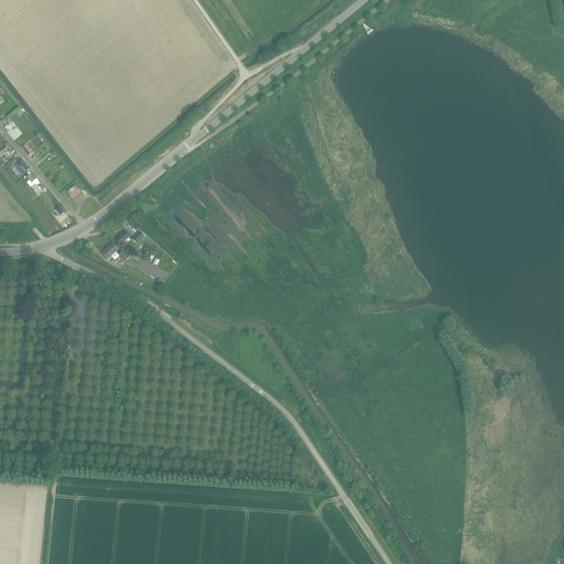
[(8,134),(13,130),(7,122),(1,127),(8,134)]
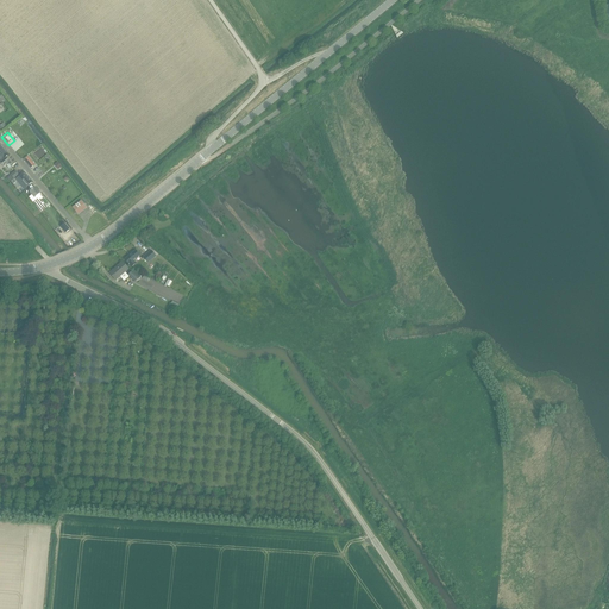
[(0,162),(0,163),(4,168),(8,163),(12,168),(16,163),(8,156),(4,159),(0,162)]
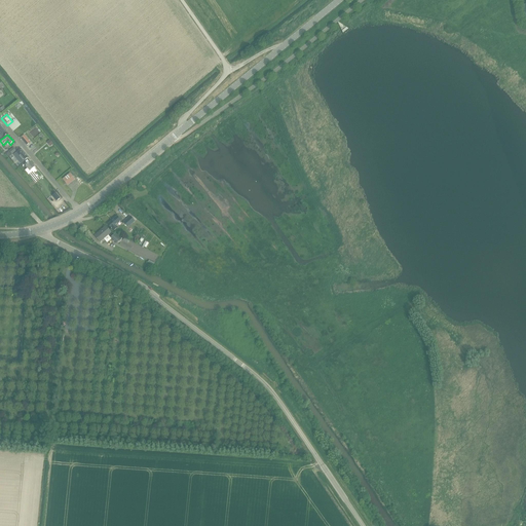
[(25,135),(21,139),(27,145),(30,142),(25,135)]
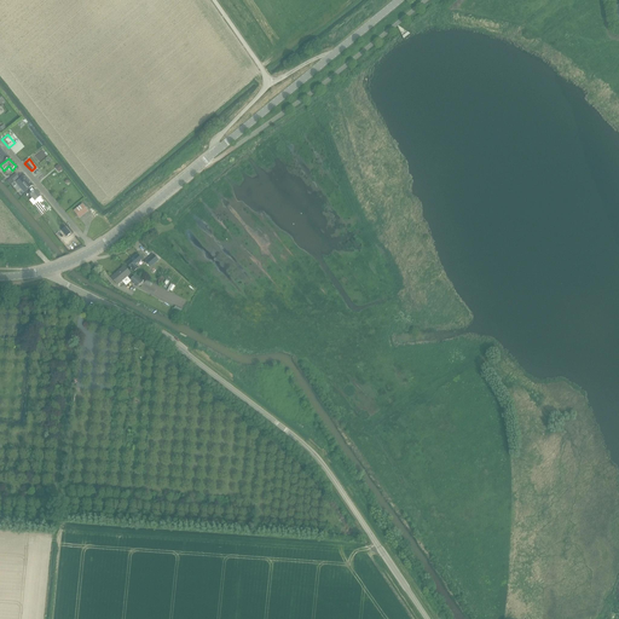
[(33,185),(24,175),(19,179),(22,183),(18,185),(24,192),(33,185)]
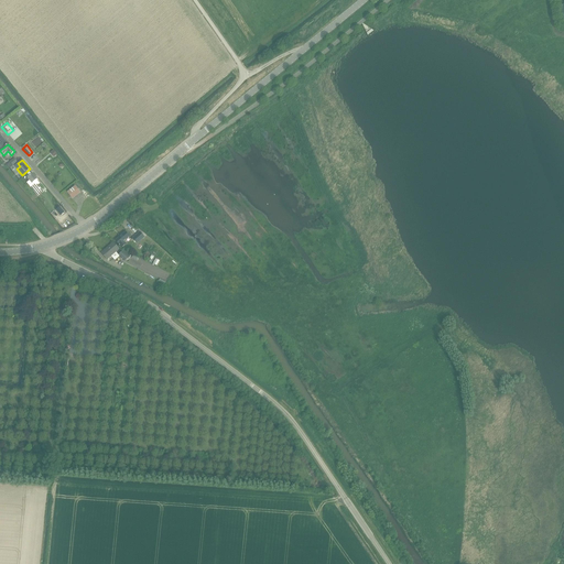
[(30,181),(28,183),(30,186),(31,185),(33,188),(32,190),(35,194),(41,190),(38,185),(40,184),(36,181),(38,180),(32,173),(31,174),(29,176),(28,177),(30,181)]
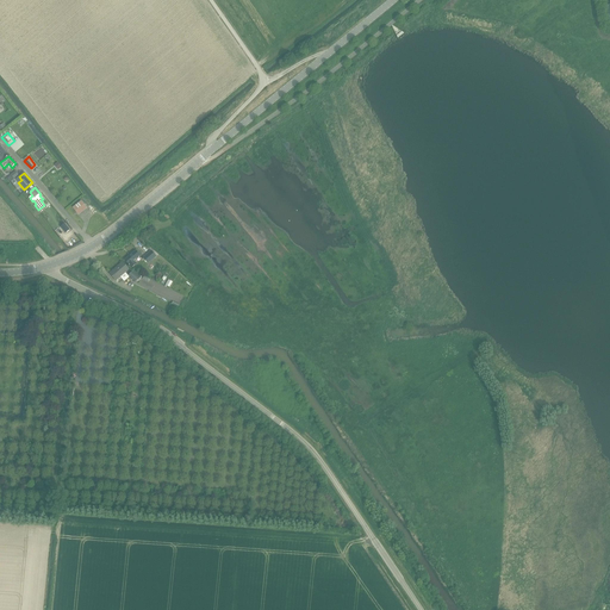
[(73,207),(79,215),(86,209),(81,201),(73,207)]
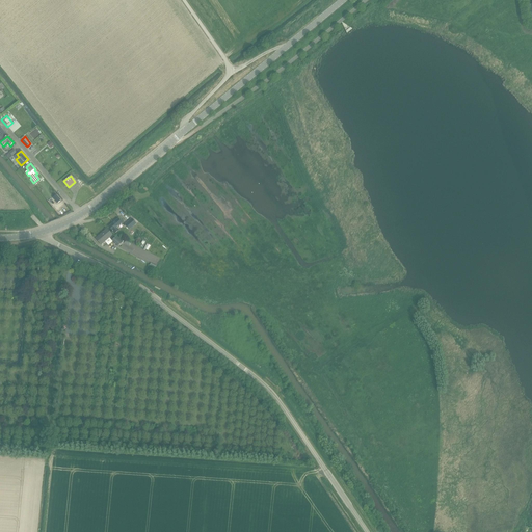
[(109,228),(112,231),(114,234),(118,231),(116,228),(122,223),(118,219),(109,228)]
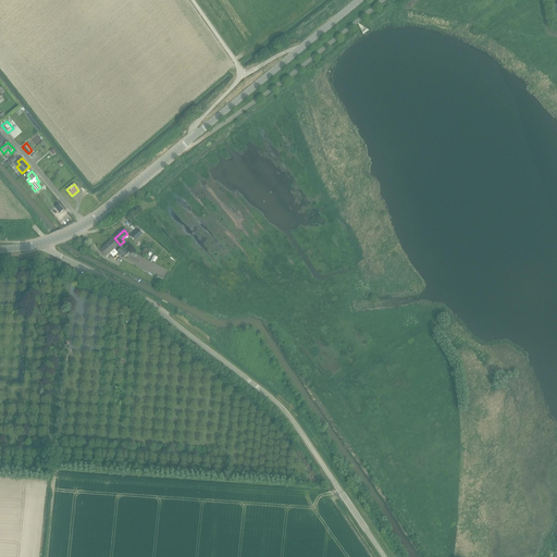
[(135,240),(143,234),(138,230),(131,235),(135,240)]
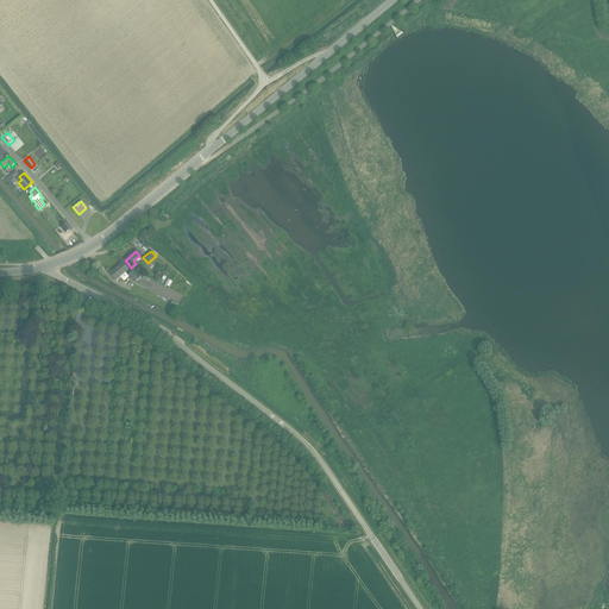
[(115,281),(120,277),(129,269),(123,262),(115,268),(115,269),(110,274),(115,281)]
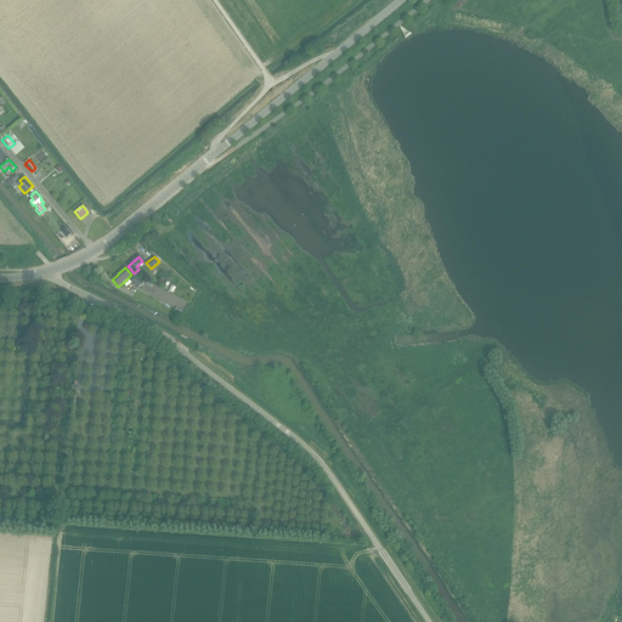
[(137,289),(142,284),(143,283),(139,278),(136,276),(130,281),(137,289)]
